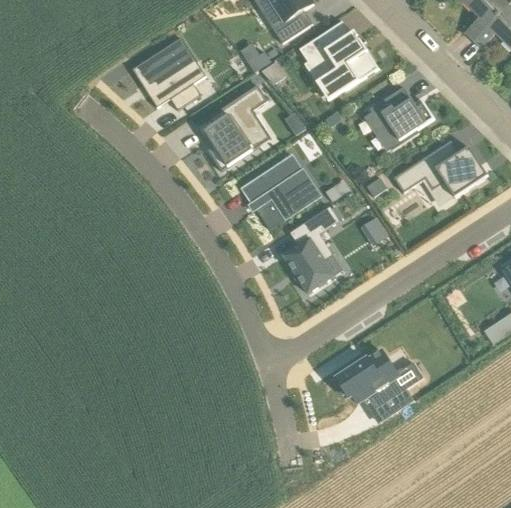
[(282,43),(312,23),(302,11),(313,4),(309,0),(264,0),(282,22),(271,29),(282,43)]
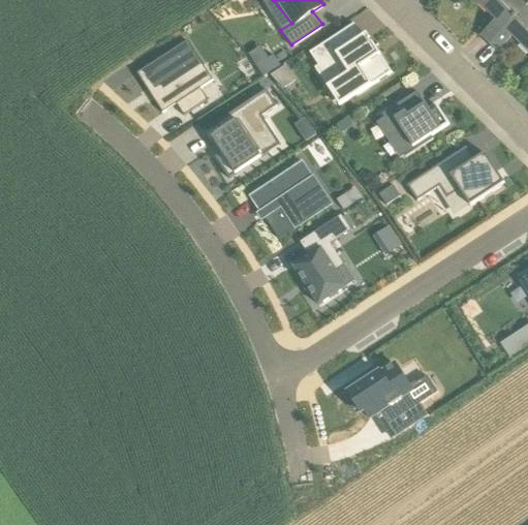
[(490,40),(527,0),(478,0),(496,17),(482,32),(490,40)]
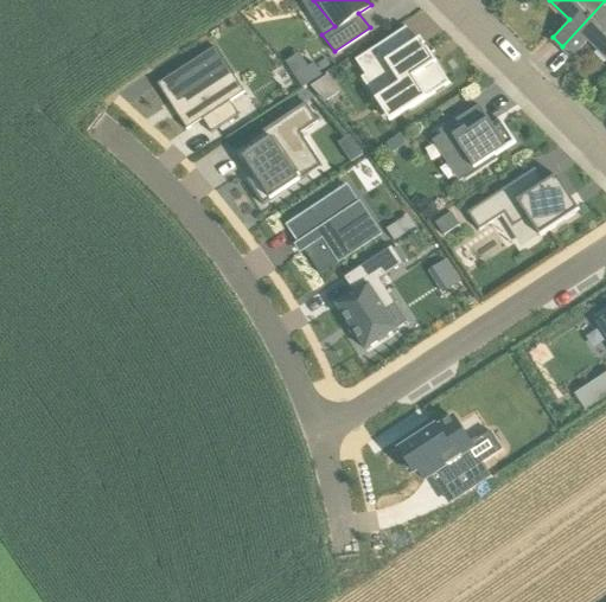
[(588,39),(605,56),(605,0),(562,46),(572,56),(588,39)]
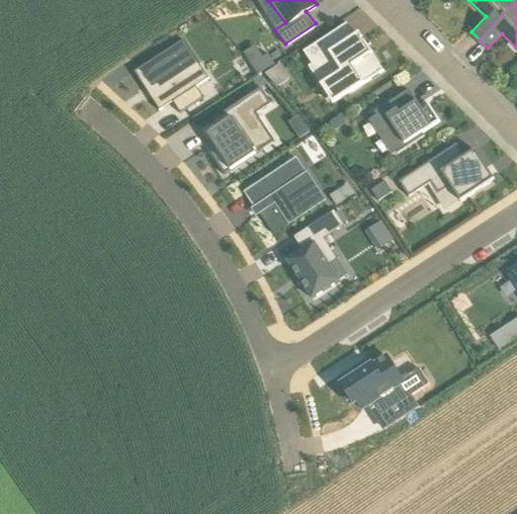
[(352,33),(343,21),(306,46),(316,57),(312,60),(328,78),(339,71),(351,85),(356,81),(358,83),(392,60),(364,24),(352,33)]
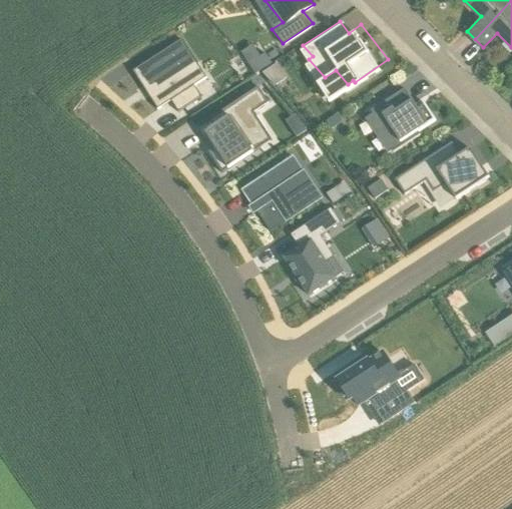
[(189,103),(212,88),(204,76),(216,68),(206,53),(194,61),(183,43),(169,52),(166,46),(143,61),(168,100),(181,92),(189,103)]
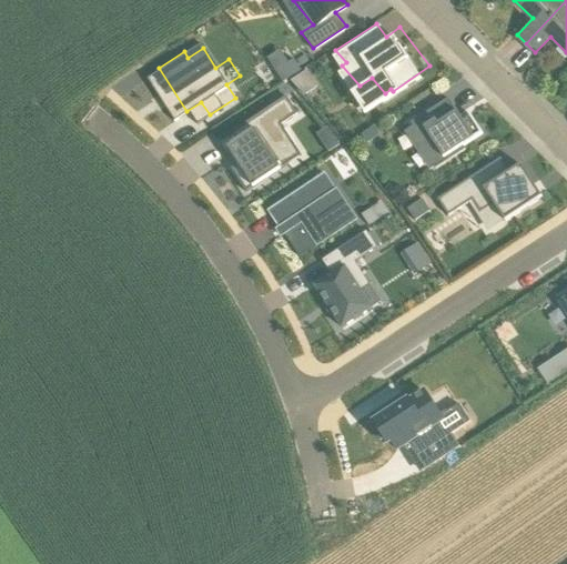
[(294,56),(289,59),(275,68),(283,79),(302,67),(294,56)]
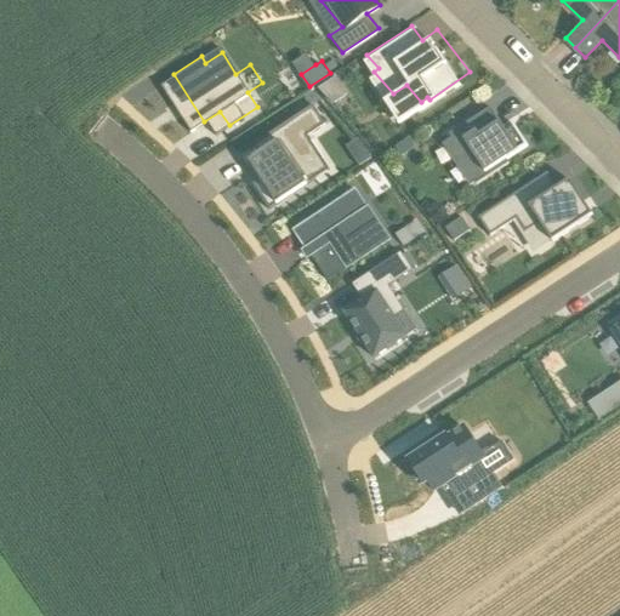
[(333,101),(348,91),(336,73),(318,85),(333,101)]
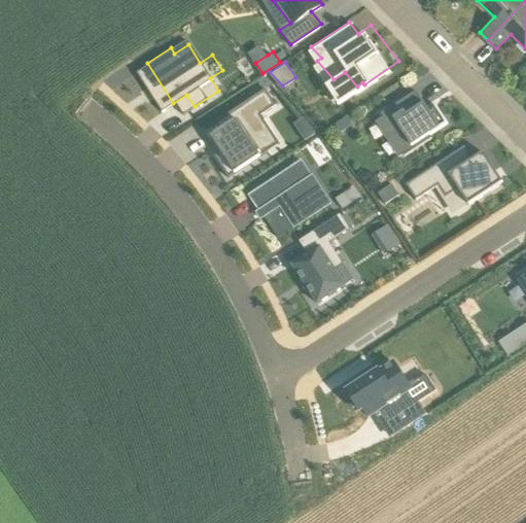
[(437,110),(427,94),(420,99),(406,77),(372,100),(386,124),(391,121),(402,138),(422,126),(420,121),(437,110)]
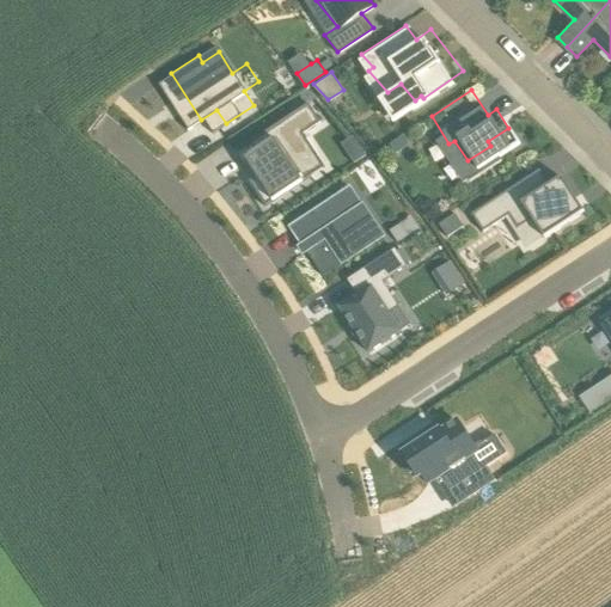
[(255,173),(272,198),(318,169),(310,155),(324,146),(310,126),(328,114),(315,96),(240,145),(252,163),(255,161),(260,170),(255,173)]
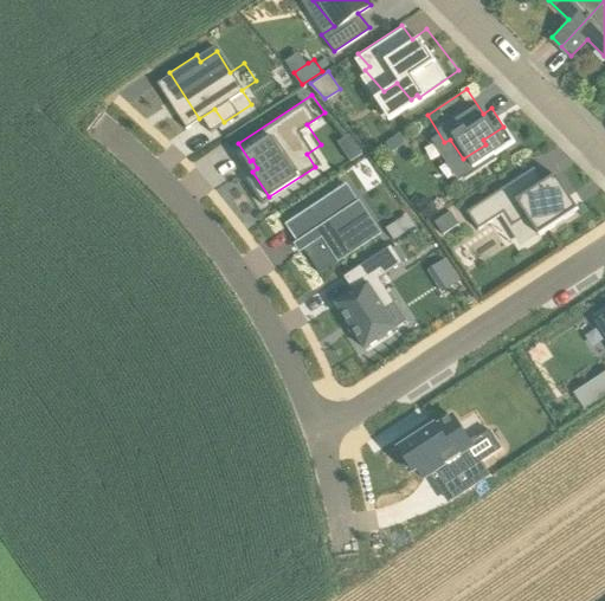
[(404,140),(398,131),(385,141),(391,148),(404,140)]
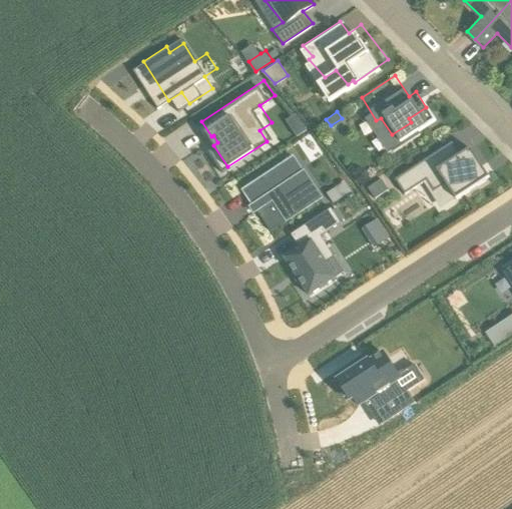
[(444,183),(454,198),(487,176),(467,148),(457,155),(449,144),(393,182),(401,195),(422,181),(430,193),(442,185),(444,183)]
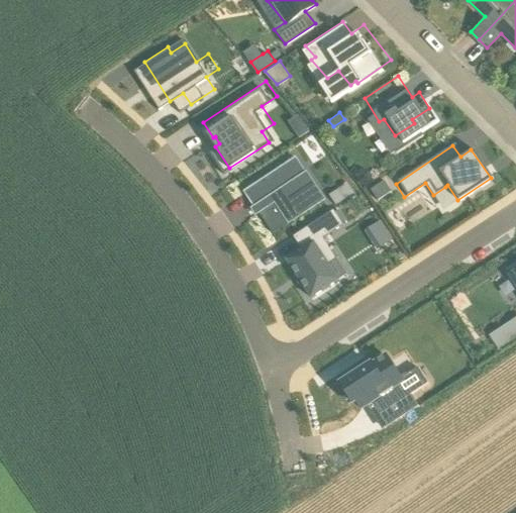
[(295,154),(243,191),(273,231),(323,193),(295,154)]
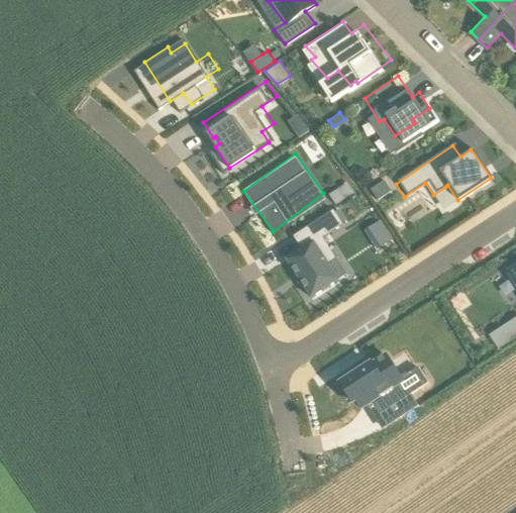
[(378,198),(392,188),(385,178),(371,187),(378,198)]
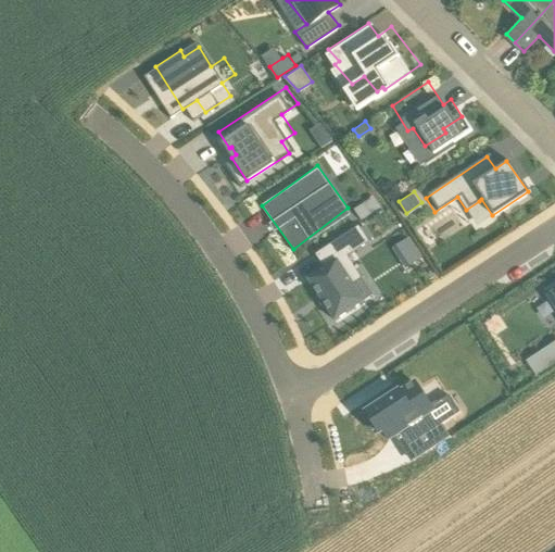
[(357,225),(315,255),(325,270),(310,279),(337,321),(365,300),(353,284),(362,278),(347,256),(368,241),(357,225)]
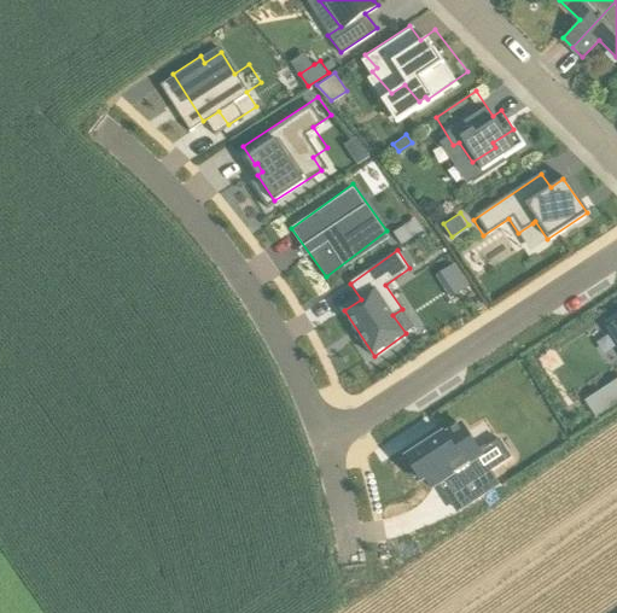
[(616,375),(605,384),(616,401),(616,400),(616,375)]
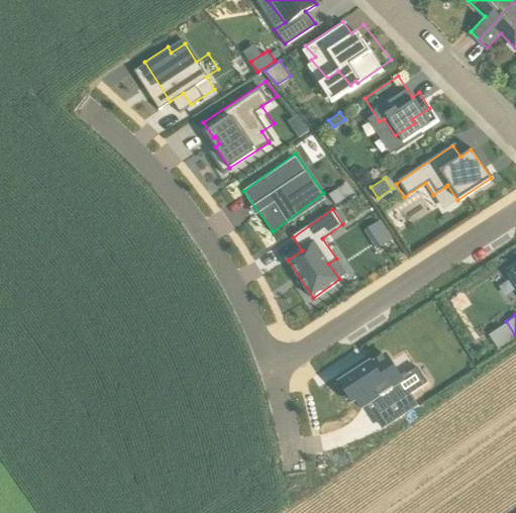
[(383,353),(338,383),(355,410),(369,401),(378,413),(422,384),(412,368),(397,378),(383,353)]
